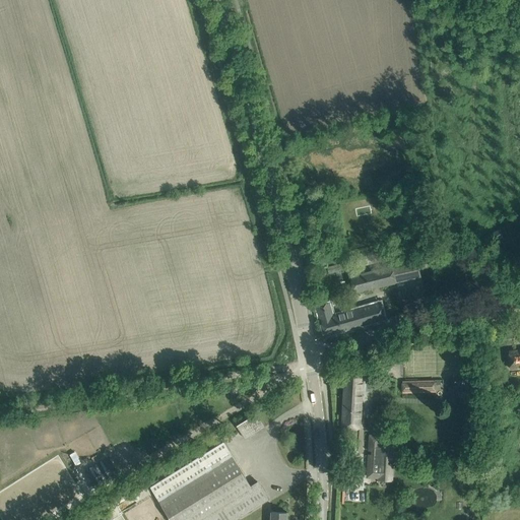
[(503,237),(502,235),(500,230),(490,235),(494,241),(503,237)]
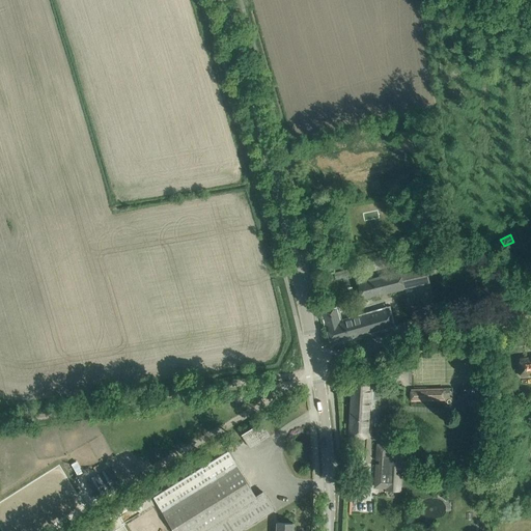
[(441,261),(428,264),(430,275),(443,272),(441,261)]
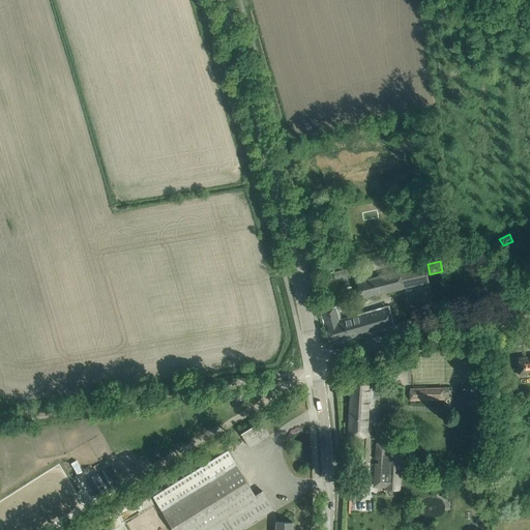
[(430,282),(425,265),(357,282),(361,299),(430,282)]
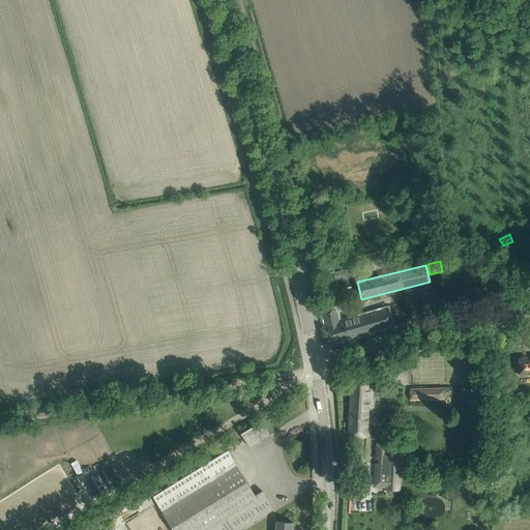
[(334,308),(323,313),(331,342),(392,324),(388,308),(339,323),(334,308)]
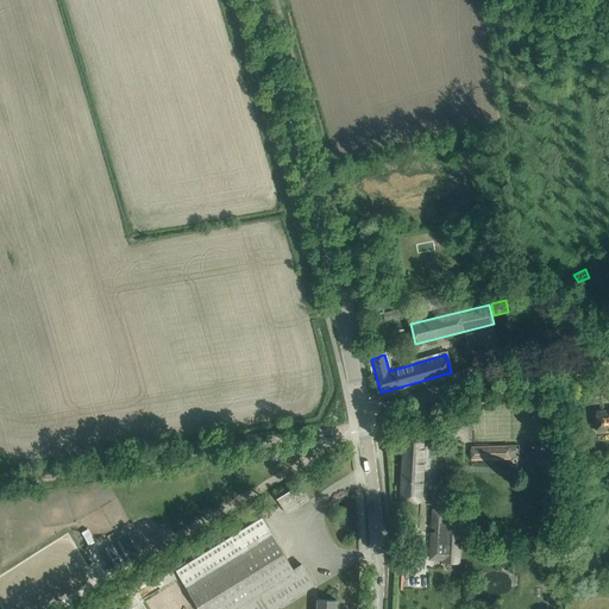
[(608,409),(596,412),(598,433),(608,431),(608,409)]
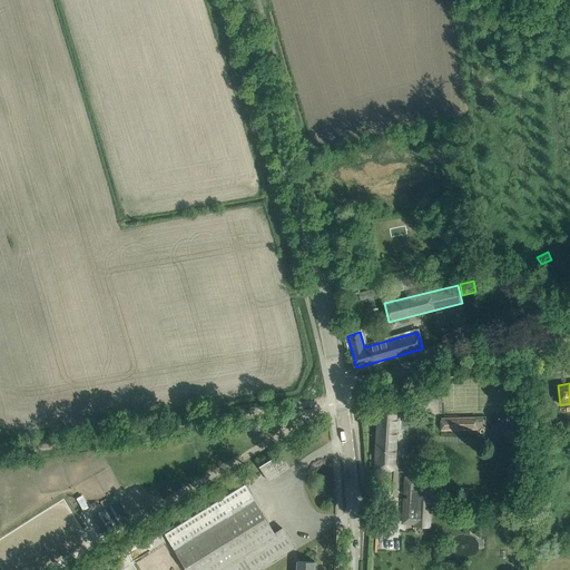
[(375,469),(394,470),(397,406),(379,406),(375,469)]
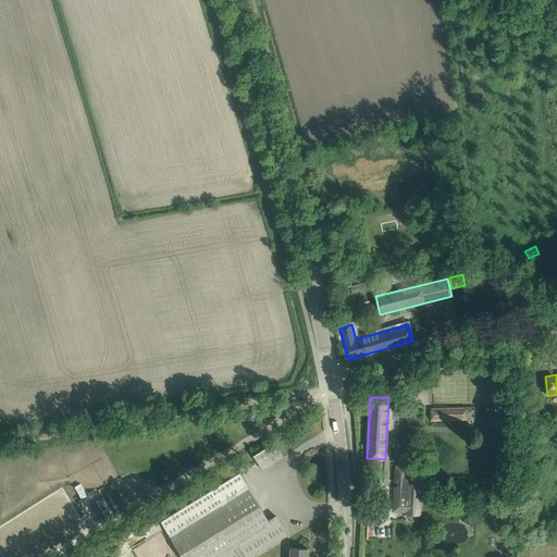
[(466,407),(431,408),(431,421),(466,420),(466,407)]
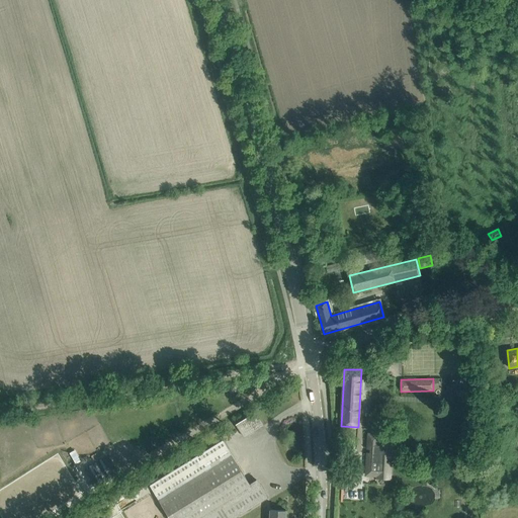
[(236,424),(244,437),(263,425),(255,412),(236,424)]
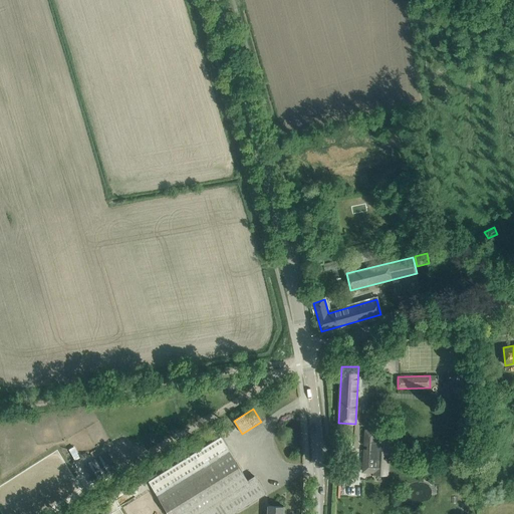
[(363,471),(374,472),(375,468),(388,469),(388,460),(390,460),(391,445),(389,445),(389,438),(375,437),(375,431),(365,431),(365,445),(368,445),(368,450),(364,450),(363,471)]
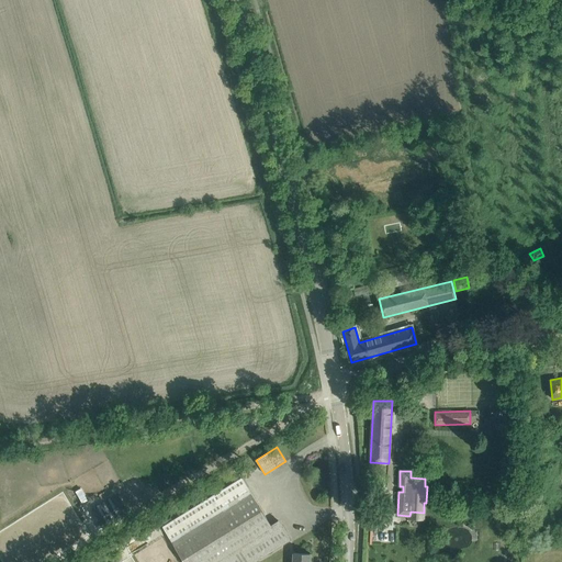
[(163,527),(184,561),(254,561),(290,540),(278,520),(271,526),(242,479),(163,527)]
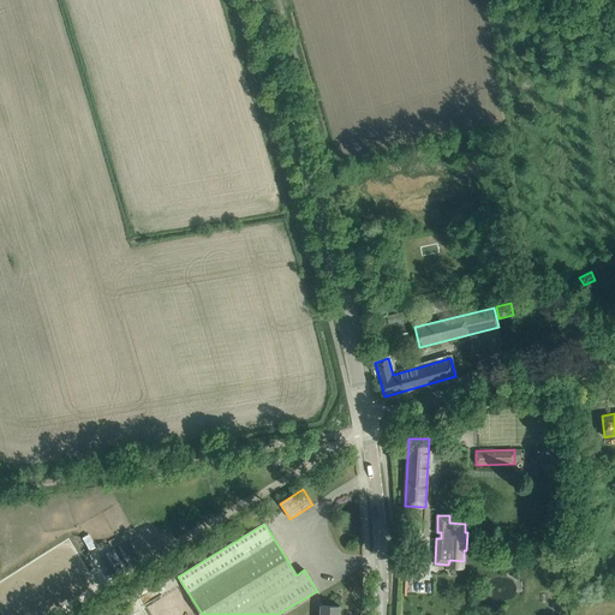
[(99,563),(118,553),(114,545),(95,556),(99,563)]
